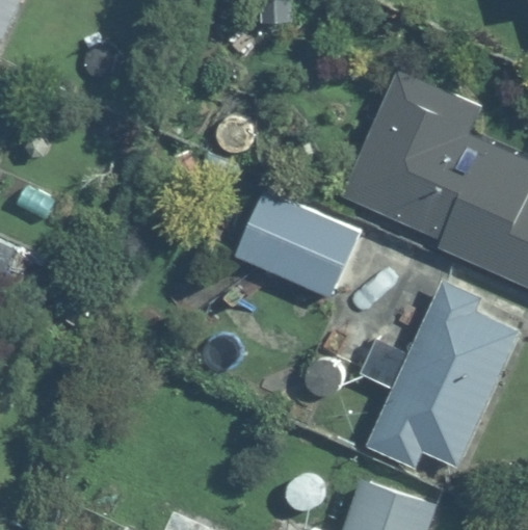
[(17,0),(0,0),(0,35),(17,0)]
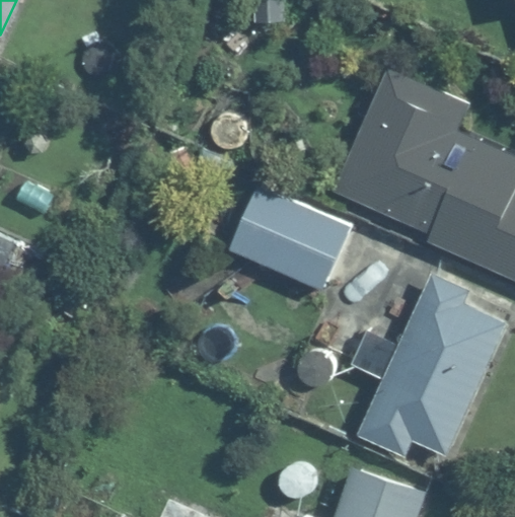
[(514,151),(459,127),(469,102),(390,67),(338,188),(431,229),(426,241),(514,280),(514,151)]
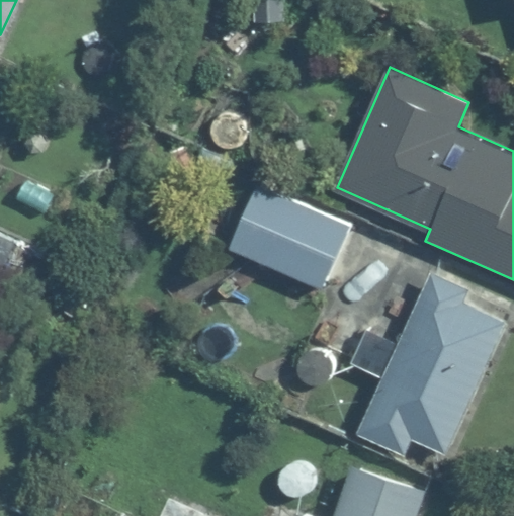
[(241,175),(215,234),(323,282),(350,224),(241,175)]
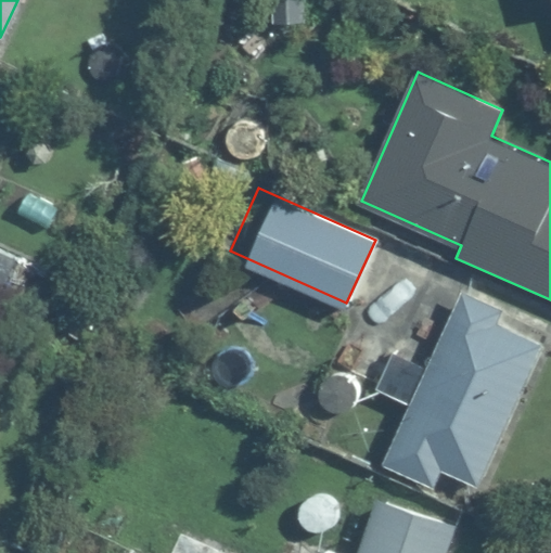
[(550,341),(550,337),(461,293),(425,367),(394,351),(376,386),(407,401),(376,463),(433,490),(443,471),(478,488),(550,341)]
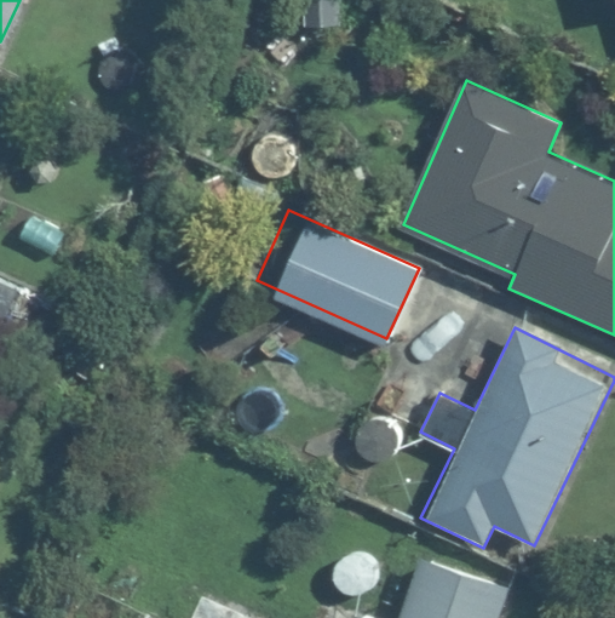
[(499,617),(507,590),(421,561),(403,617),(363,617),(355,614),(354,617),(499,617)]
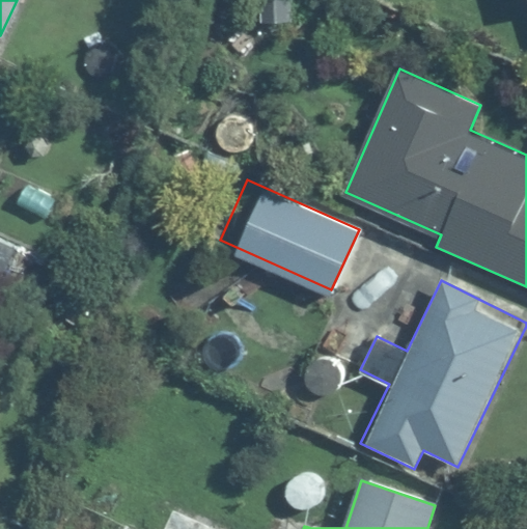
[(216,528),(167,506),(157,528),(216,528)]
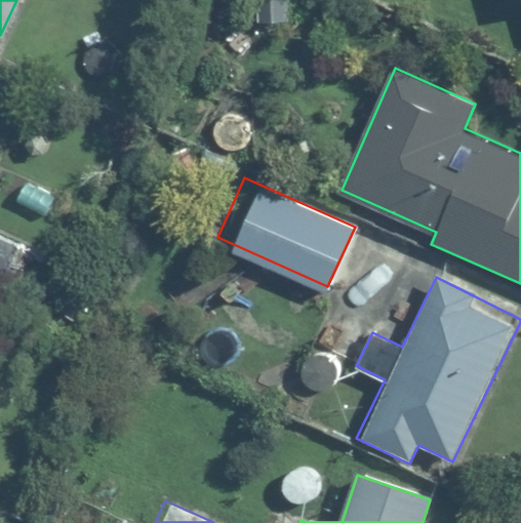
All buildings are outlined.
